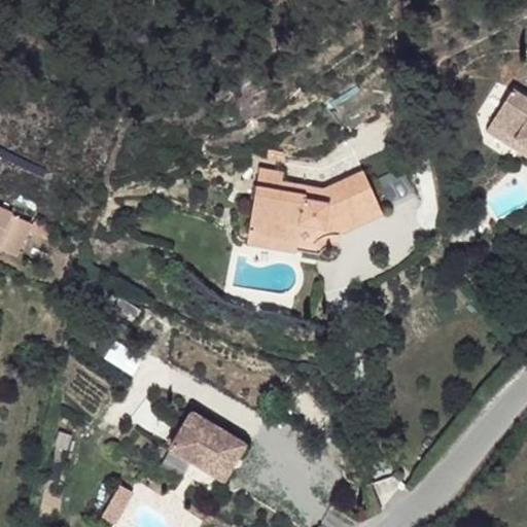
[(526,98),(513,89),(491,123),(526,145),(526,98)]
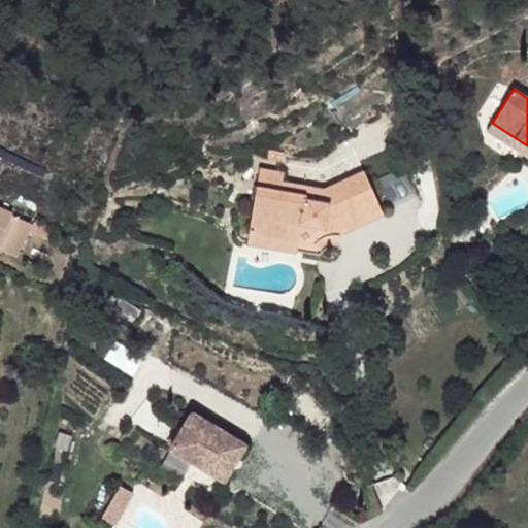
[(527,145),(492,123),(487,130),(527,155),(527,145)]
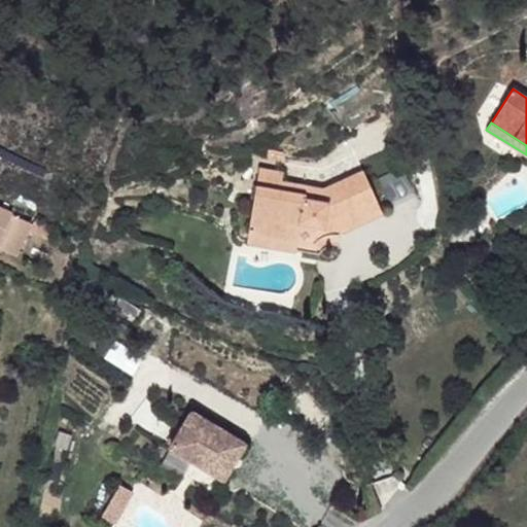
[(282,181),(284,170),(259,166),(256,185),(281,189),(282,181)]
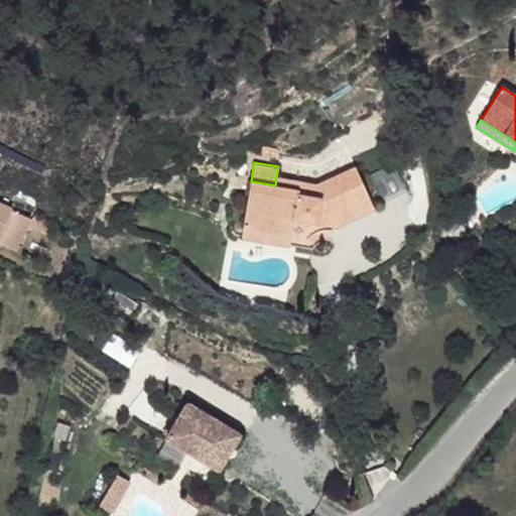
[(335,227),(376,209),(356,166),(317,184),(276,177),(275,185),(251,181),(244,227),(293,236),(291,245),(309,248),(312,249),(316,245),(323,240),(330,239),(335,227)]
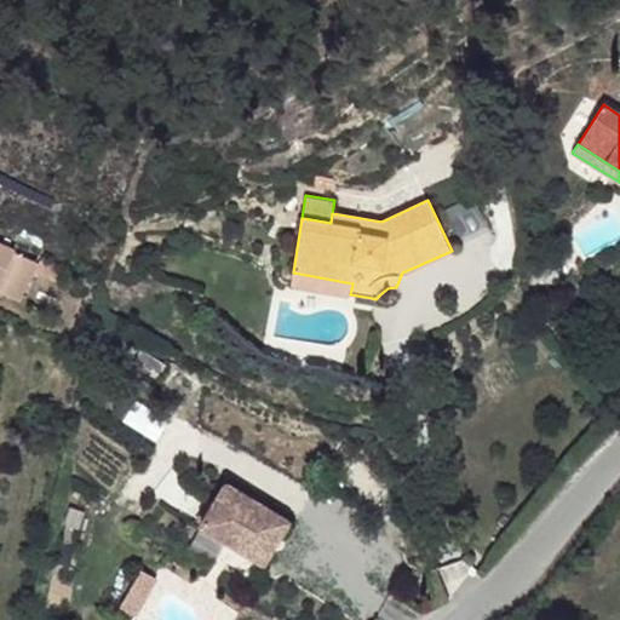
[(0,291),(22,302),(39,264),(0,246),(0,291)]
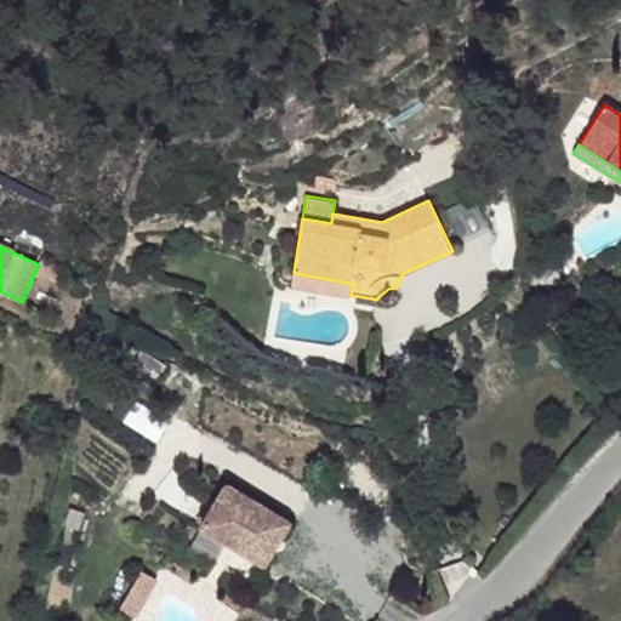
[(60,283),(66,271),(40,260),(39,265),(35,273),(60,283)]
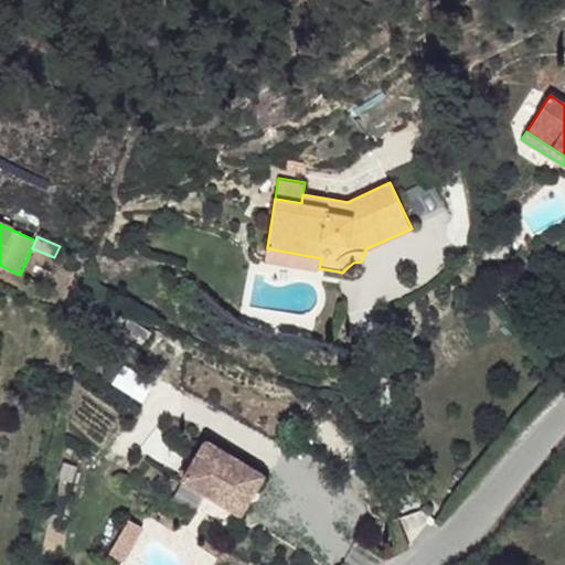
[(319,268),(321,258),(267,248),(265,260),(319,270),(319,268)]
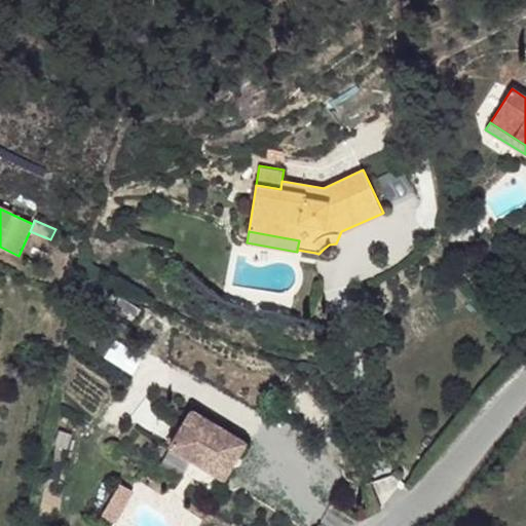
[(247,444),(192,410),(170,447),(224,480),(247,444)]
